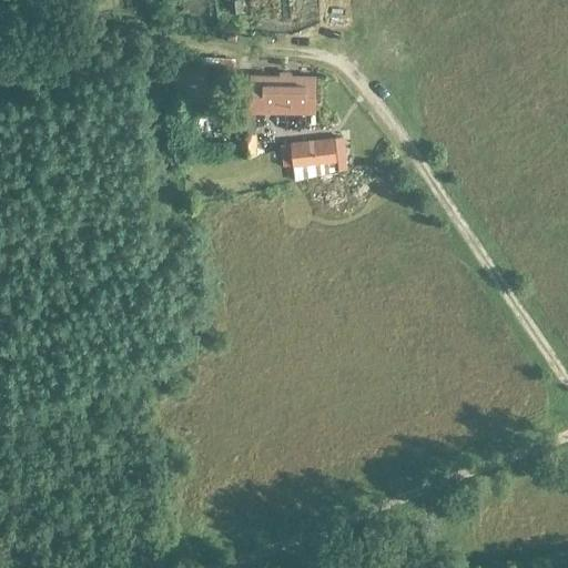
[(315,77),(252,77),(251,110),(254,111),(315,111),(315,77)]
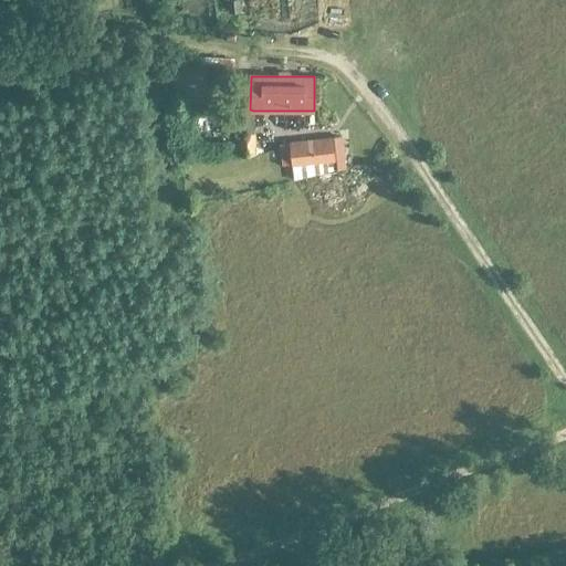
[(194,101),(184,109),(194,122),(203,113),(194,101)]
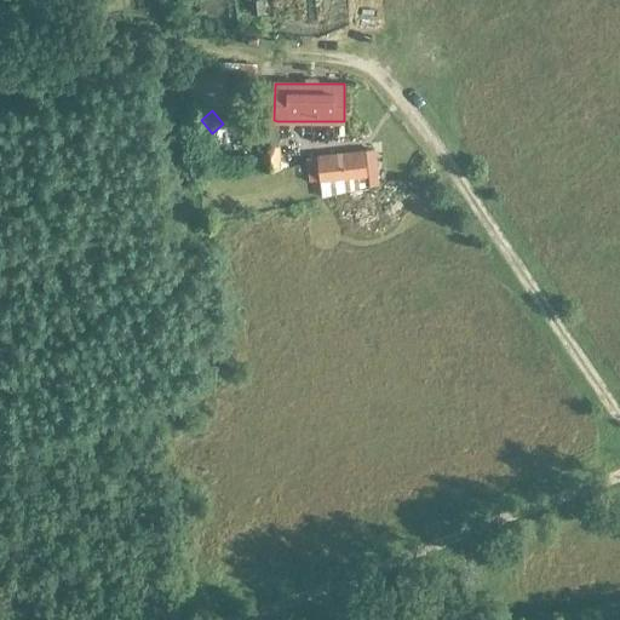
[(260,145),(263,145),(277,145),(277,121),(274,120),(260,120),(260,145)]
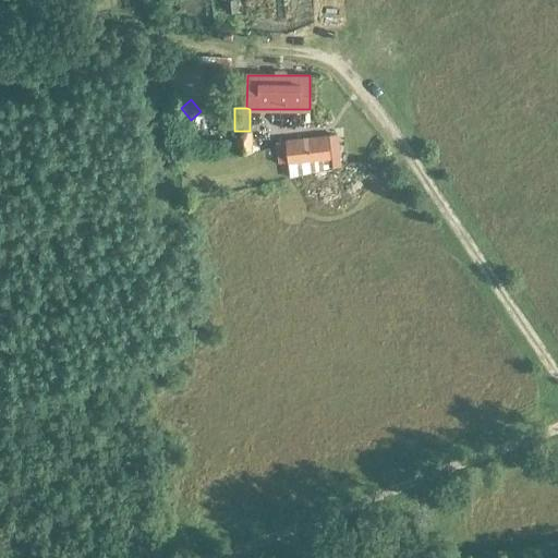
[(237,132),(237,153),(251,153),(251,132),(237,132)]
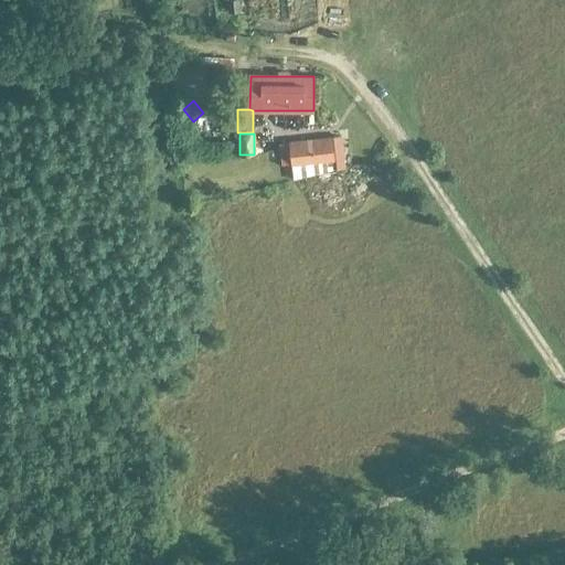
[(336,161),(333,136),(289,140),(291,166),(336,161)]
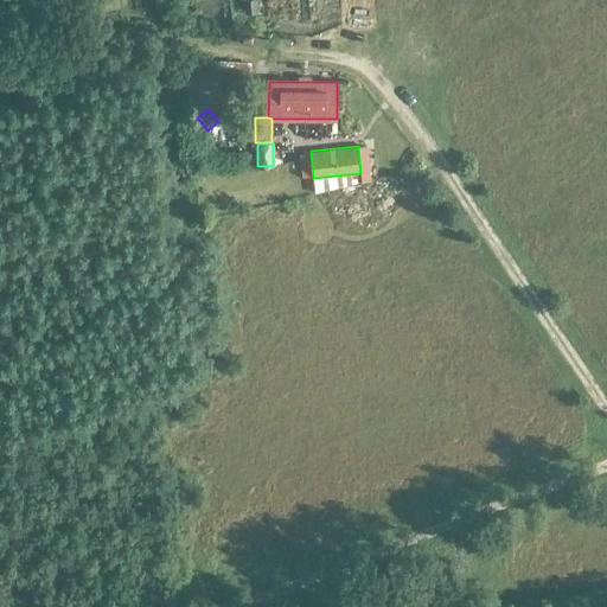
All buildings are outlined.
